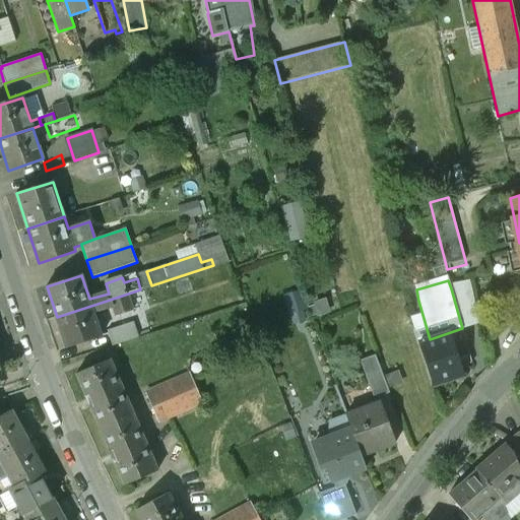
[(462,328),(463,332),(480,327),(467,283),(451,288),(462,328)]
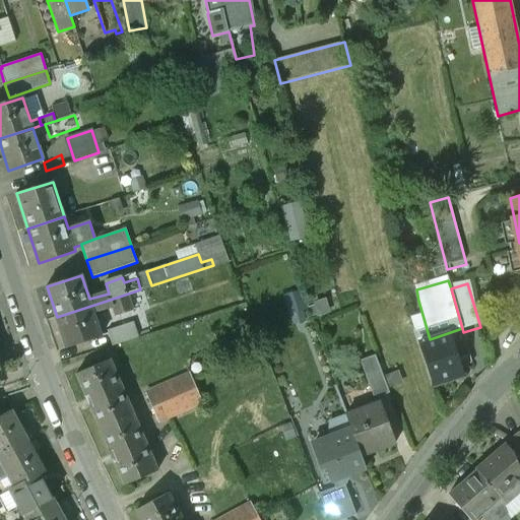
[(110,300),(113,307),(116,316),(133,311),(128,294),(110,300)]
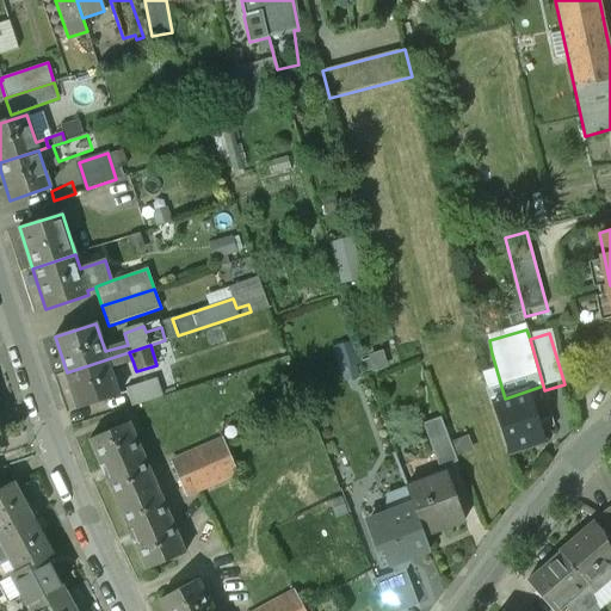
[(133,360),(129,352),(67,372),(79,409),(119,395),(110,368),(133,360)]
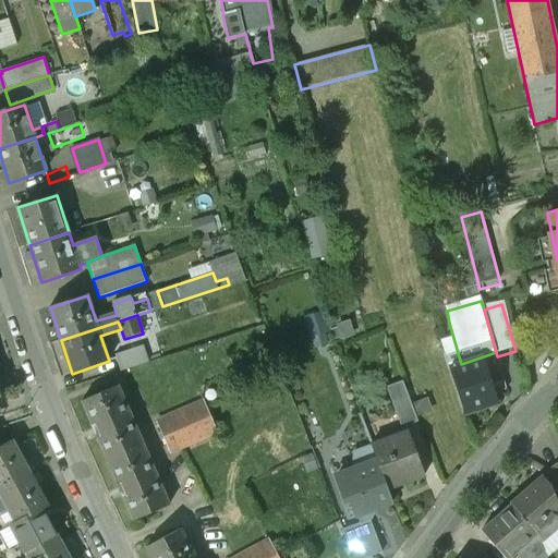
[(120,367),(147,359),(143,344),(116,353),(120,367)]
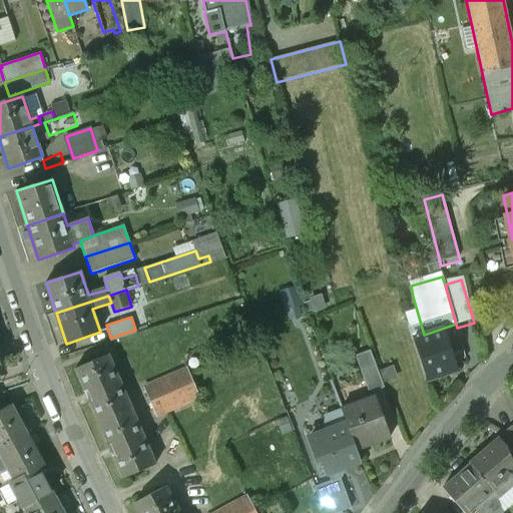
[(456,324),(443,329),(454,362),(465,358),(457,328),(456,324)]
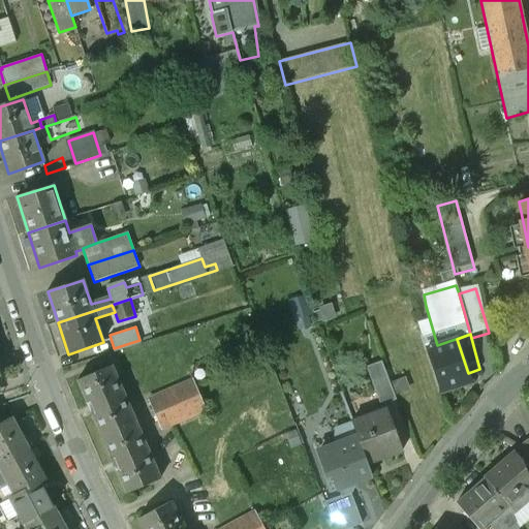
[(468,373),(457,339),(427,348),(439,393),(471,382),(468,373)]
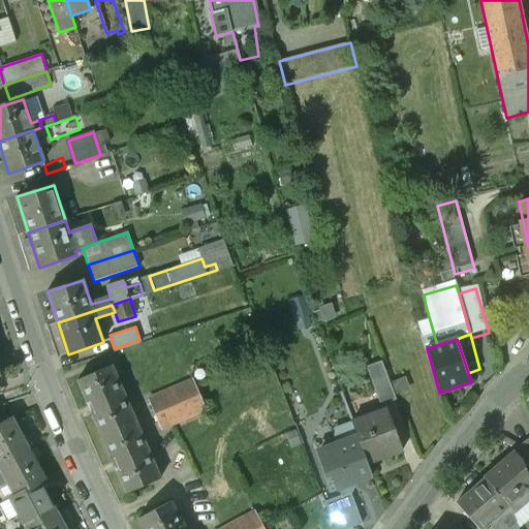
[(380,362),(366,368),(380,407),(396,401),(380,362)]
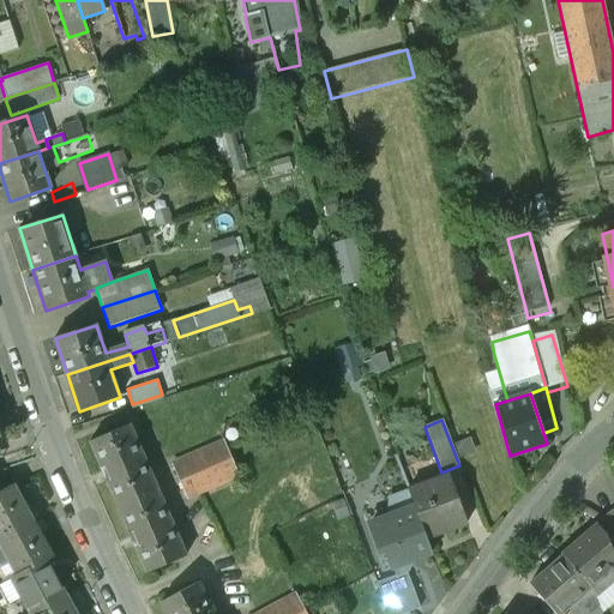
[(90,441),(118,507),(158,489),(130,425),(90,441)]
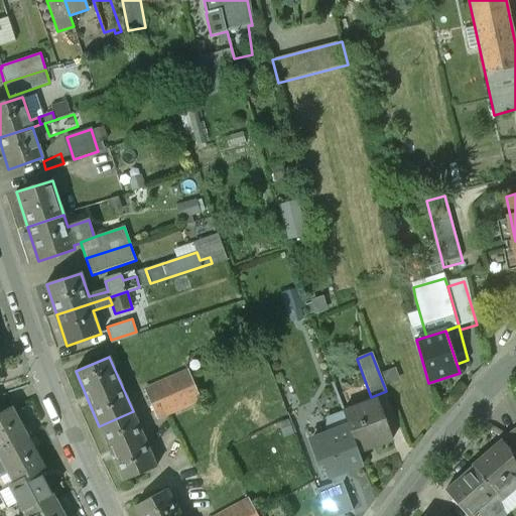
[(187,372),(145,390),(157,418),(200,399),(187,372)]
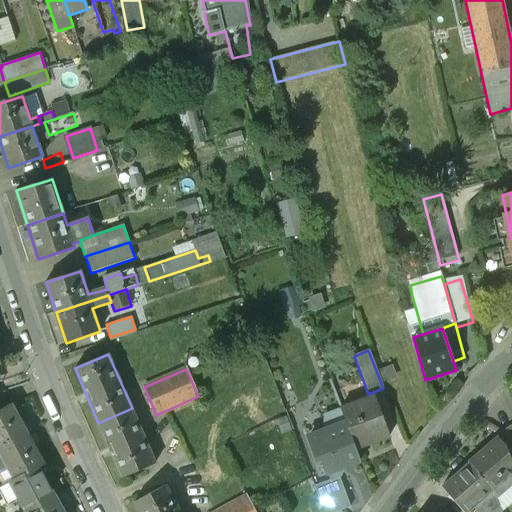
[(389,438),(374,397),(340,410),(346,425),(355,450),(389,438)]
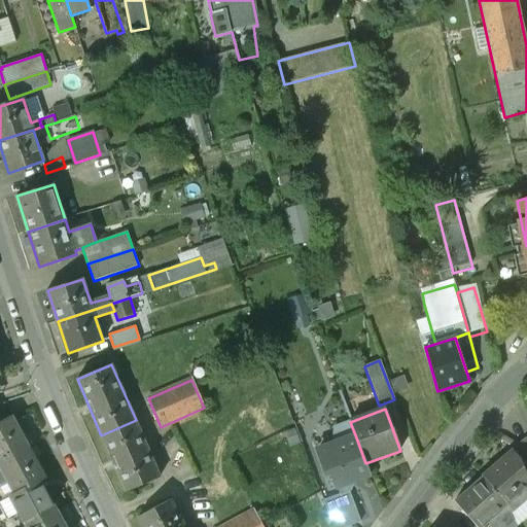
[(0,462),(28,448),(12,416),(0,422),(0,462)]
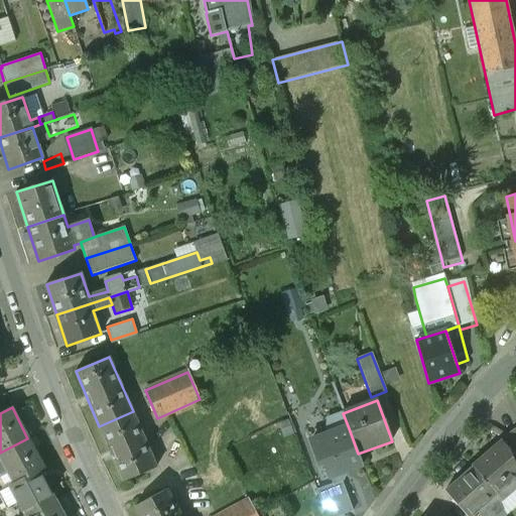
[(156,467),(133,411),(99,426),(123,482),(156,467)]
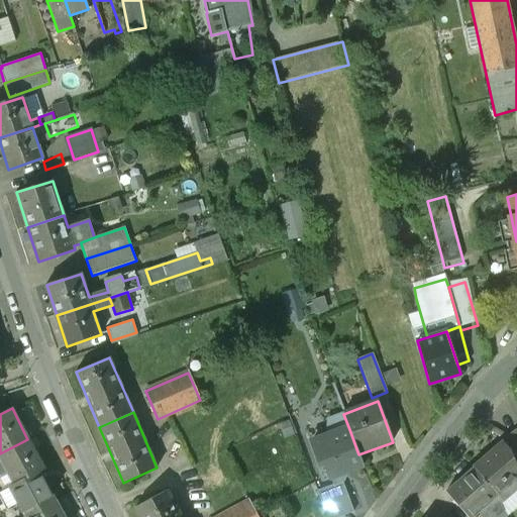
[(358,454),(349,429),(312,442),(320,463),(325,462),(331,478),(364,467),(358,454)]
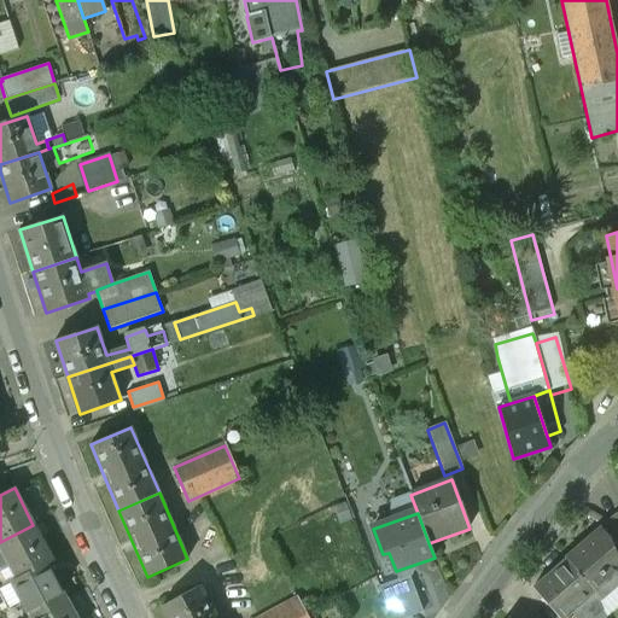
[(617,530),(617,520),(614,513),(600,526),(610,537),(617,530)]
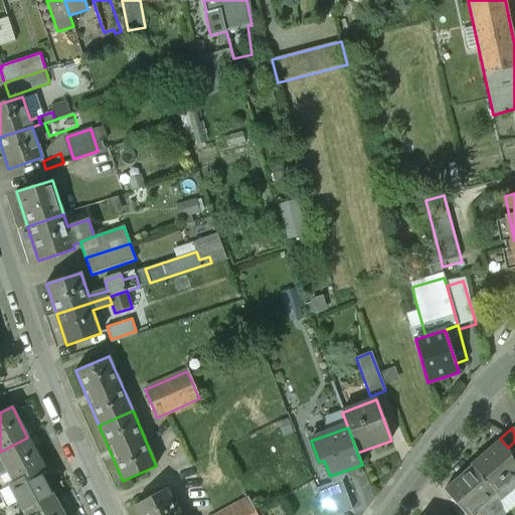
[(43,467),(27,438),(0,452),(0,465),(4,463),(14,483),(39,470),(43,467)]
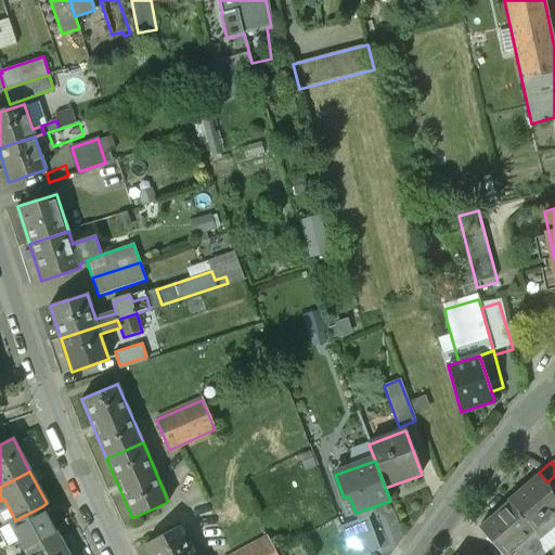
[(540,475),(508,503),(533,531),(540,538),(554,524),(554,502),(547,482),(540,475)]
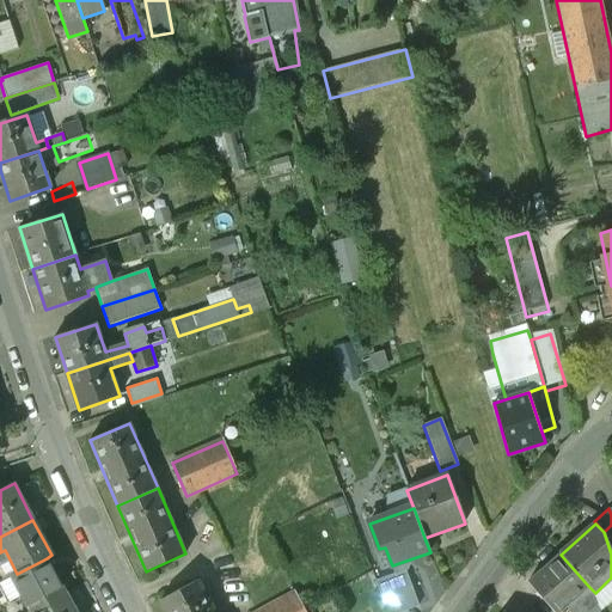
[(554,611),(558,611),(588,586),(561,555),(528,582),(554,611)]
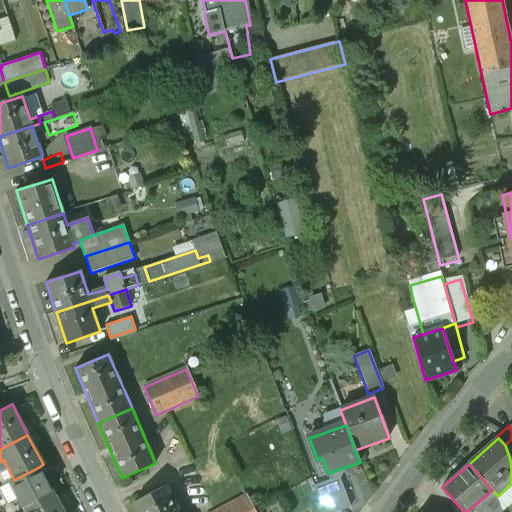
[(25,511),(55,496),(39,467),(14,480),(10,483),(25,511)]
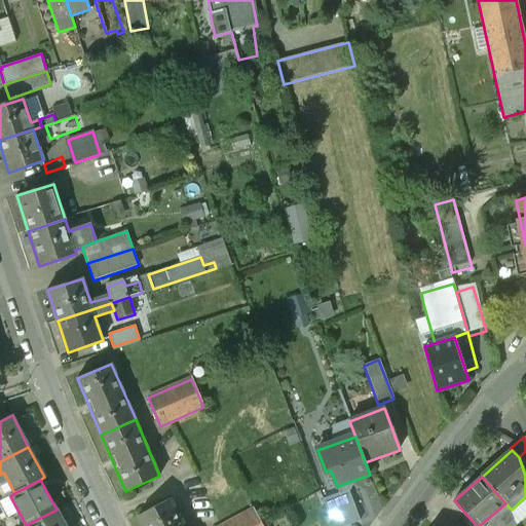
[(349,491),(324,500),(333,525),(348,525),(361,521),(349,491)]
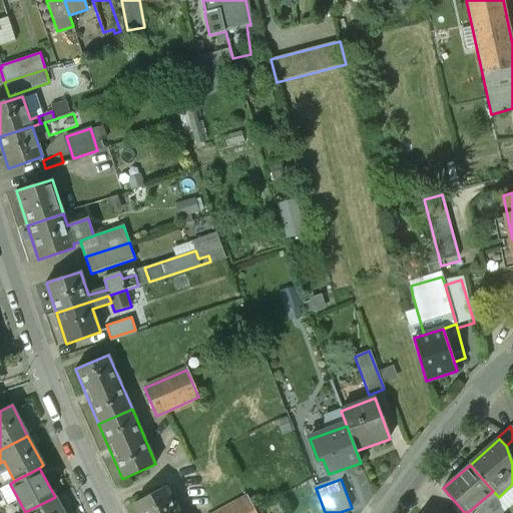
[(134,502),(139,512),(179,512),(165,486),(134,502)]
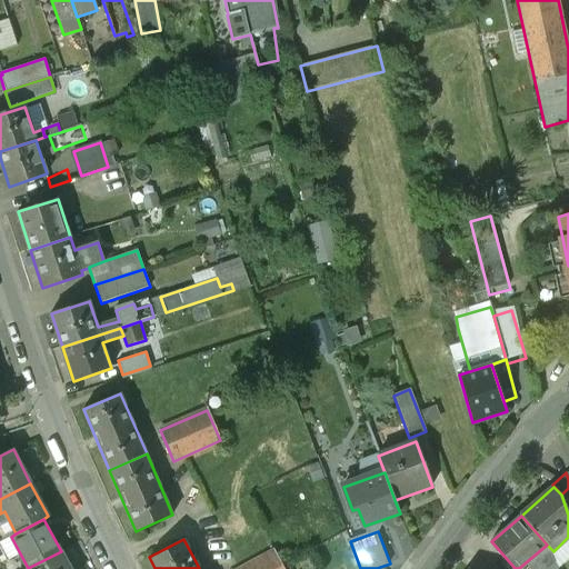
[(557,568),(547,545),(527,563),(529,568),(557,568)]
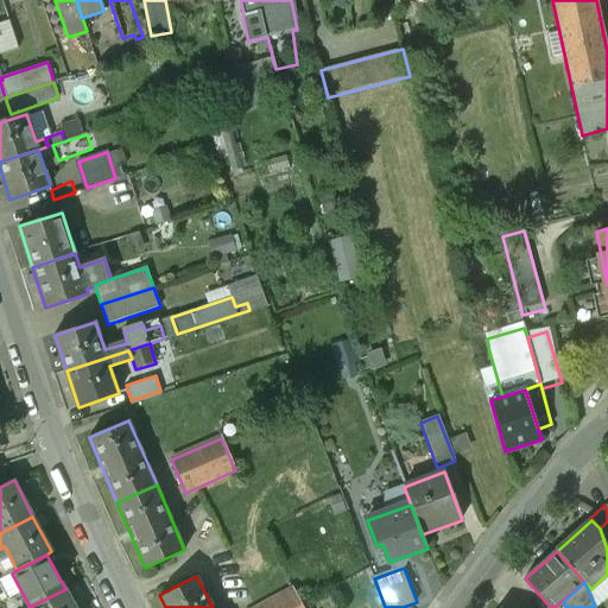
[(305,607),(296,588),(259,607),(305,607)]
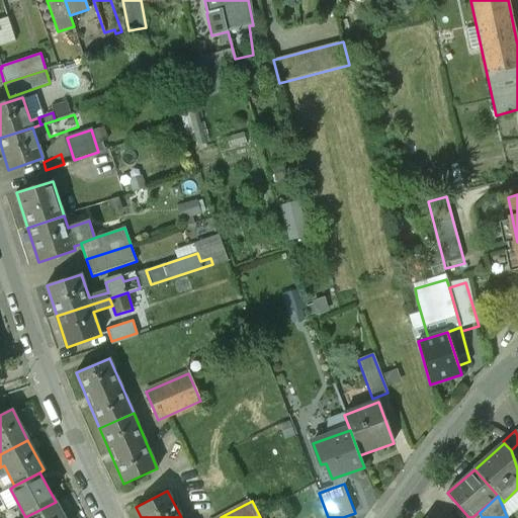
[(64,517),(56,502),(25,517),(64,517)]
